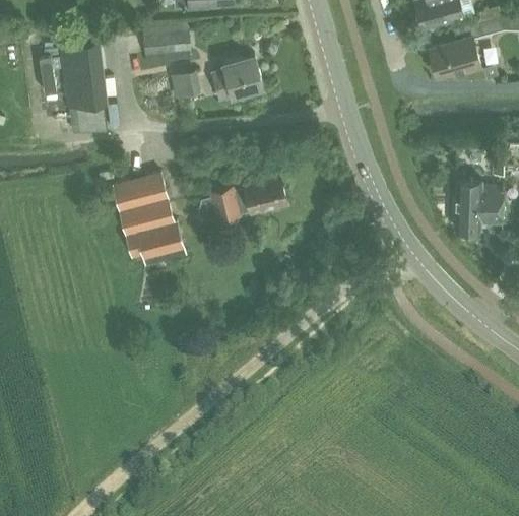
[(173,0),(174,9),(188,8),(188,12),(206,11),(205,6),(233,5),(232,0),(173,0)]
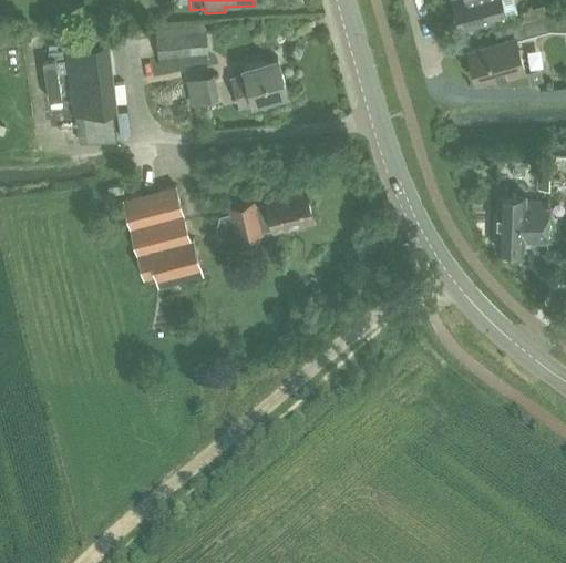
[(451,0),(460,30),(505,17),(513,21),(516,16),(511,0),(451,0)]
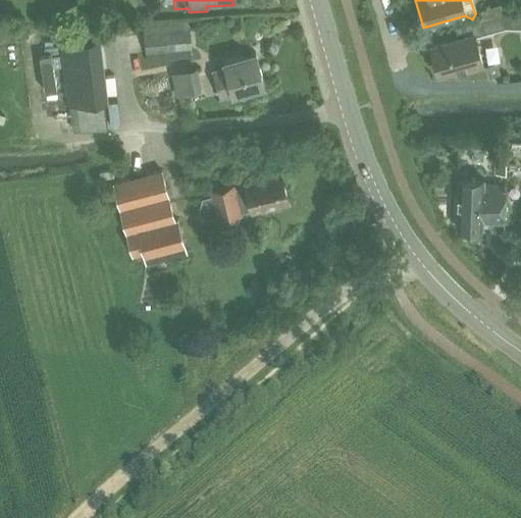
[(478,23),(502,16),(499,7),(481,12),(477,20),(477,22),(478,23)]
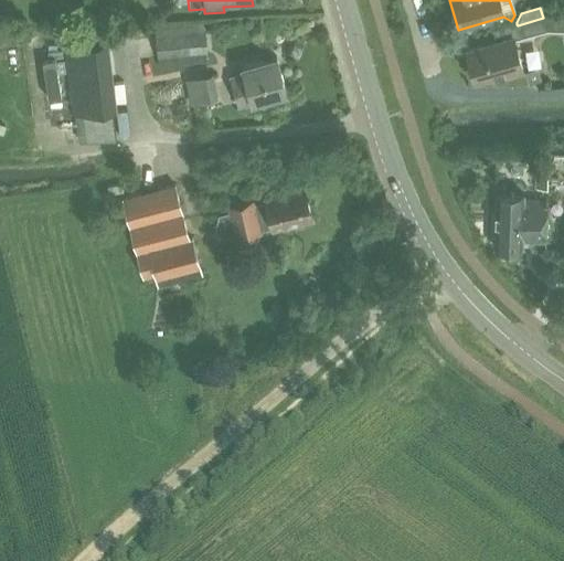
[(495,44),(465,53),(474,83),(491,78),(493,83),(523,74),(513,42),(522,40),(547,32),(543,18),(518,25),(517,24),(509,27),(512,40),(495,44)]
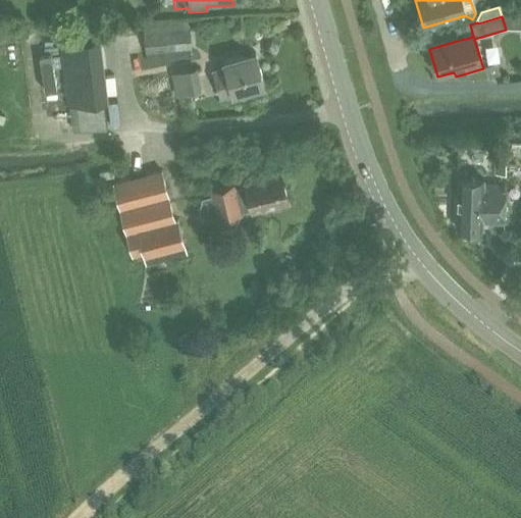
[(177,34),(176,29),(143,32),(146,66),(191,61),(189,33),(177,34)]
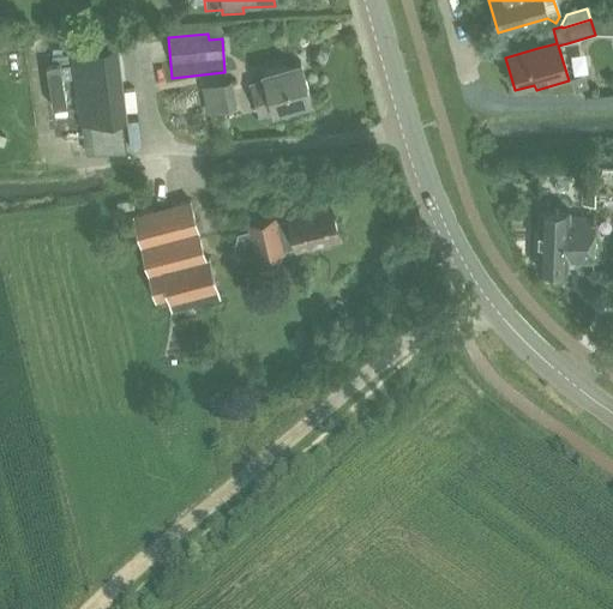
[(126,154),(122,125),(126,125),(118,49),(70,55),(78,131),(80,130),(84,158),(126,154)]
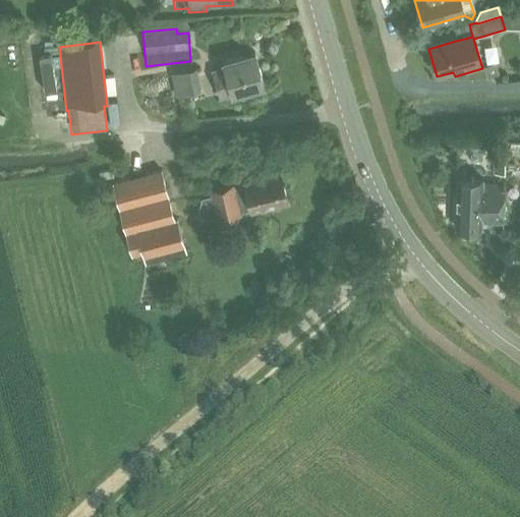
[(219,103),(233,99),(232,97),(264,89),(254,56),(222,65),(224,70),(211,73),(219,103)]
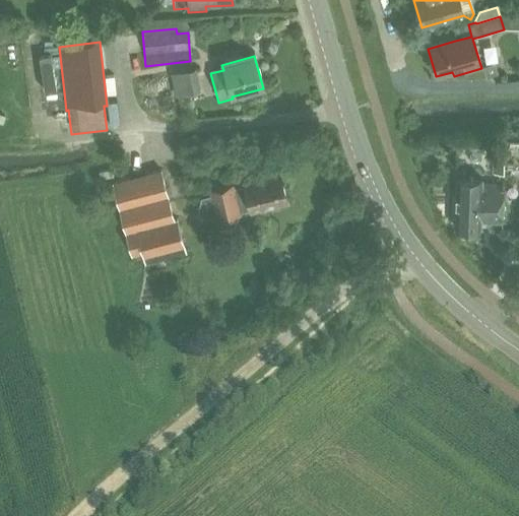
[(182,72),(183,97),(208,94),(206,71),(182,72)]
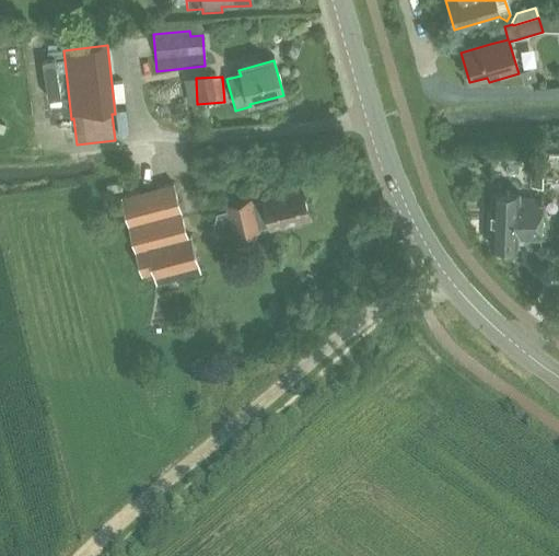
[(532,177),(531,190),(542,192),(543,178),(532,177)]
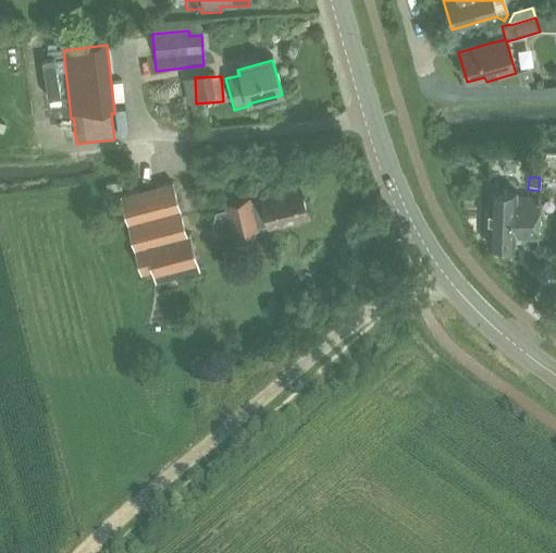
[(186,237),(173,184),(120,198),(140,279),(151,275),(152,279),(197,267),(189,237),(186,237)]
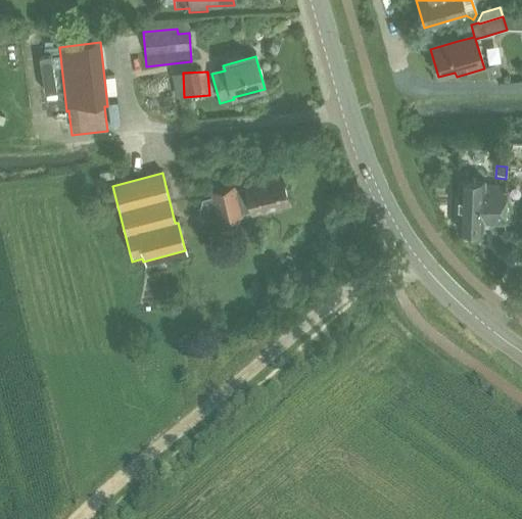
[(289,206),(280,173),(243,183),(245,189),(236,191),(234,188),(210,194),(218,224),(242,218),(242,217),(251,214),(252,216),(289,206)]
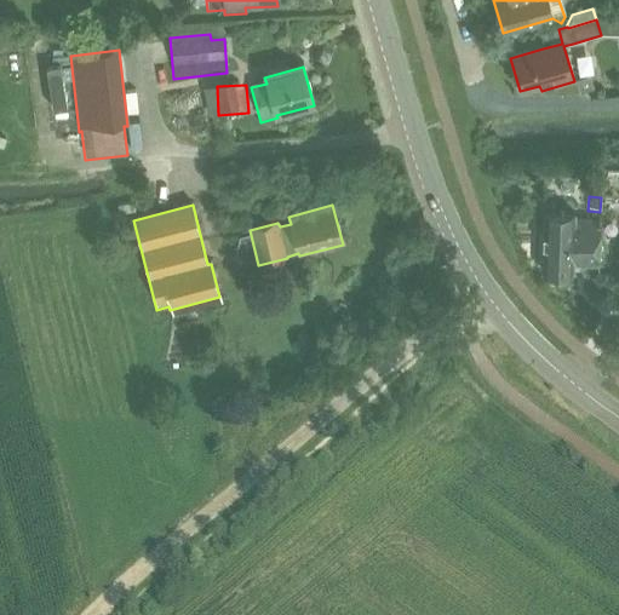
[(599,271),(601,223),(574,222),(574,217),(544,216),(542,274),(573,275),(573,274),(579,274),(579,271),(599,271)]
